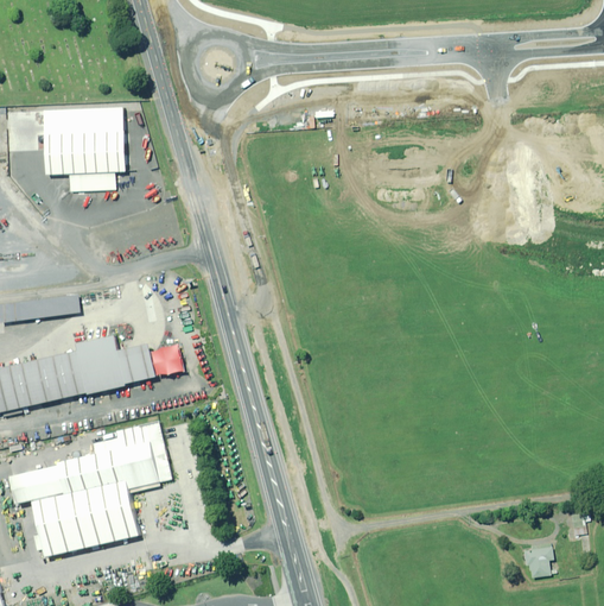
[(121,107),(44,108),(45,172),(64,172),(64,190),(113,189),(113,172),(122,171),(121,107)]
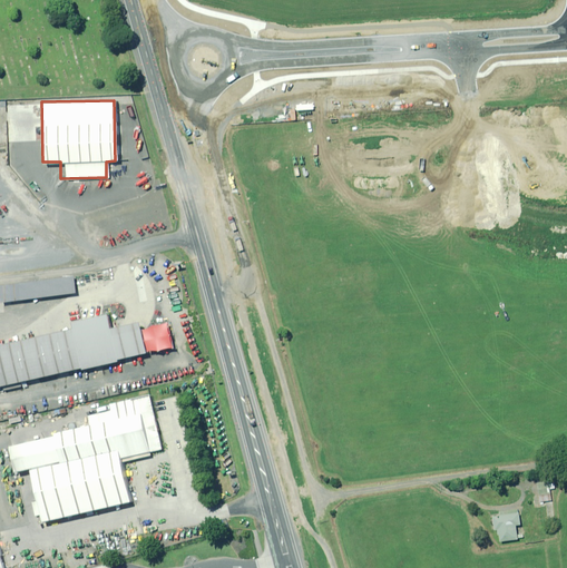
[(0,284),(2,301),(78,292),(76,275),(0,284)]
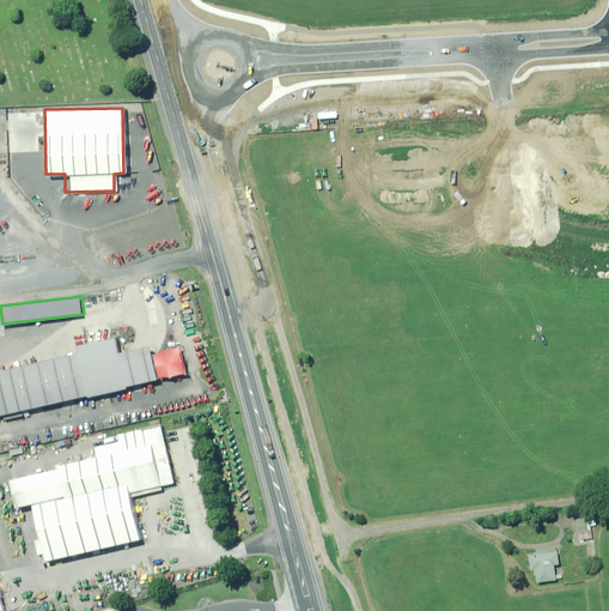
[(128,385),(160,377),(153,345),(122,352),(119,337),(80,345),(81,352),(0,369),(0,413),(90,394),(91,395),(129,387),(128,385)]
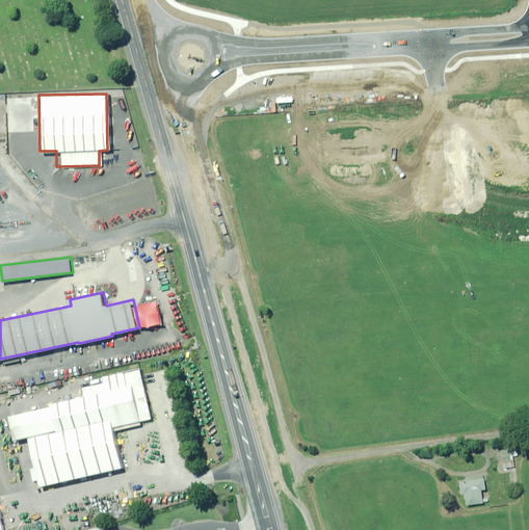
[(78,395),(7,413),(14,441),(27,438),(40,488),(121,469),(111,428),(151,419),(138,367),(102,375),(104,381),(76,388),(78,395)]
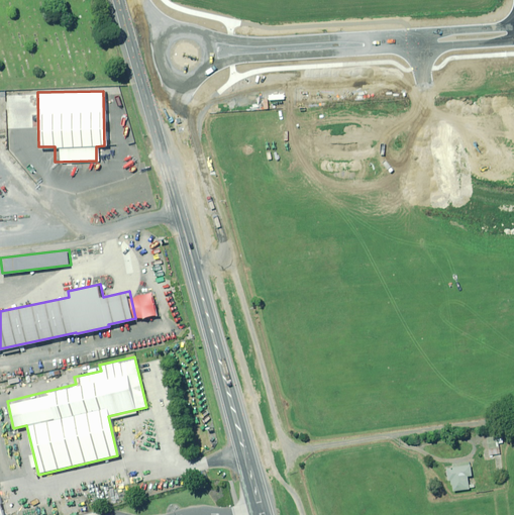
[(500,446),(488,448),(489,454),(495,453),(497,472),(503,472),(500,446)]
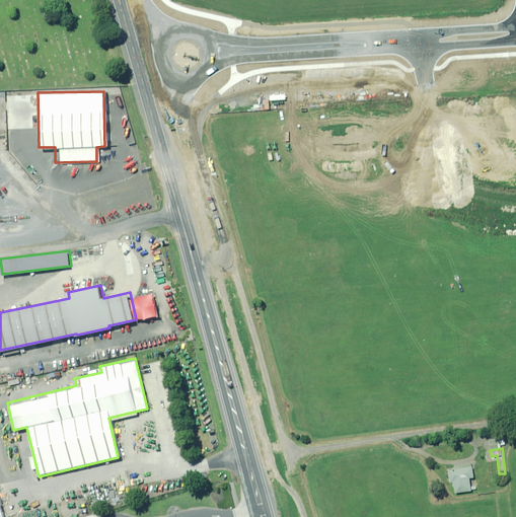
[(454,458),(433,463),(439,491),(460,485),(454,458)]
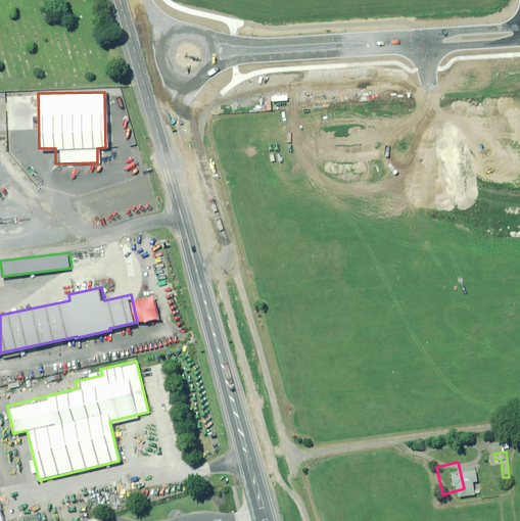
All buildings are outlined.
